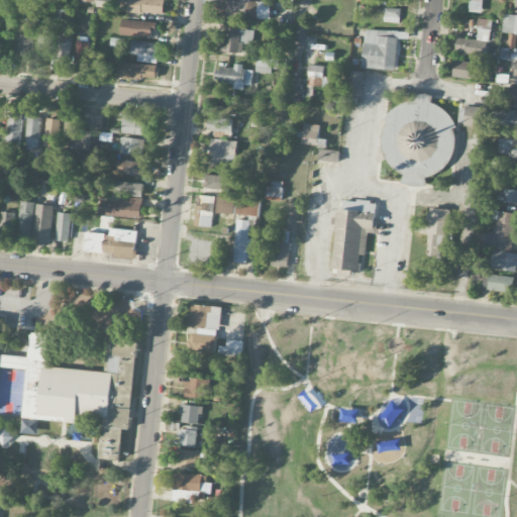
[(99,0),(98,7),(112,9),(113,0),(99,0)]
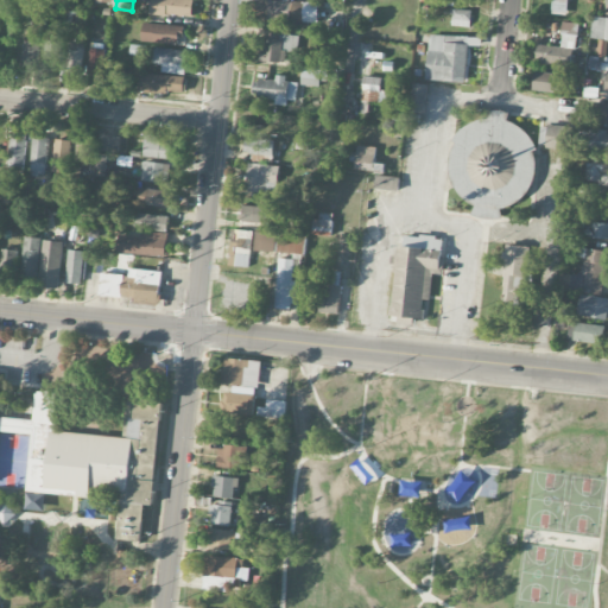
[(192,0),(150,0),(150,14),(192,17),(192,0)]
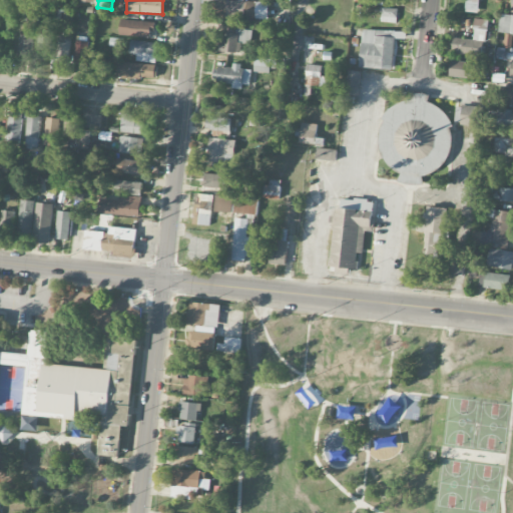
[(215,0),(215,18),(250,19),(269,19),(270,2),(215,0)]
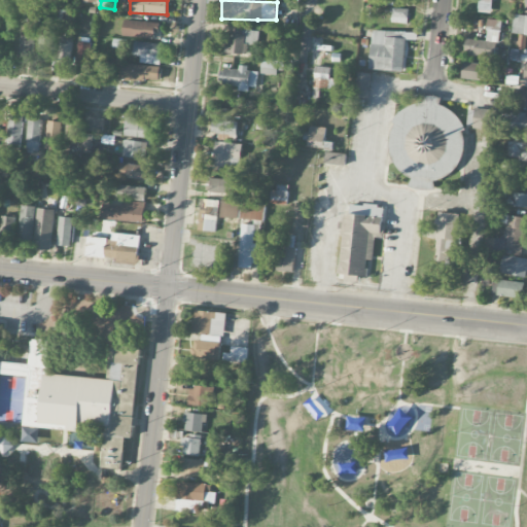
[(491,0),(478,0),(478,12),(491,12),(491,0)]
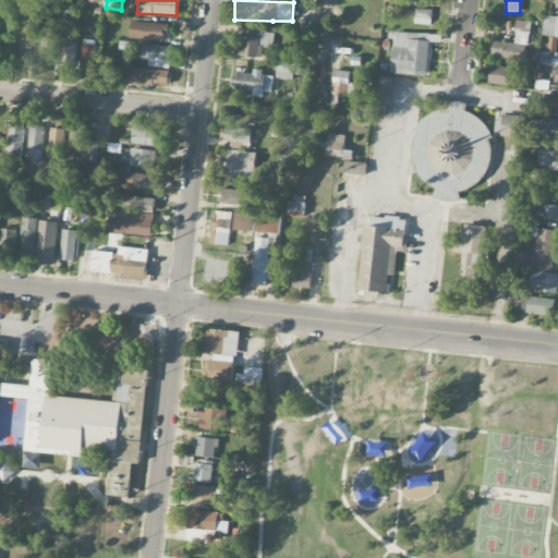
[(413,24),(432,24),(432,9),(414,9),(413,24)]
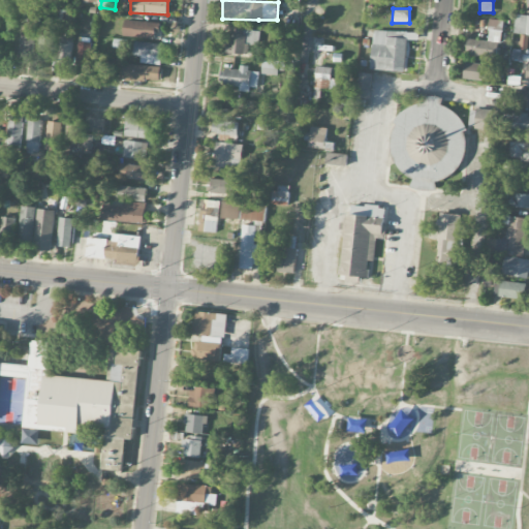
[(515,34),(528,34),(528,14),(515,14),(515,34)]
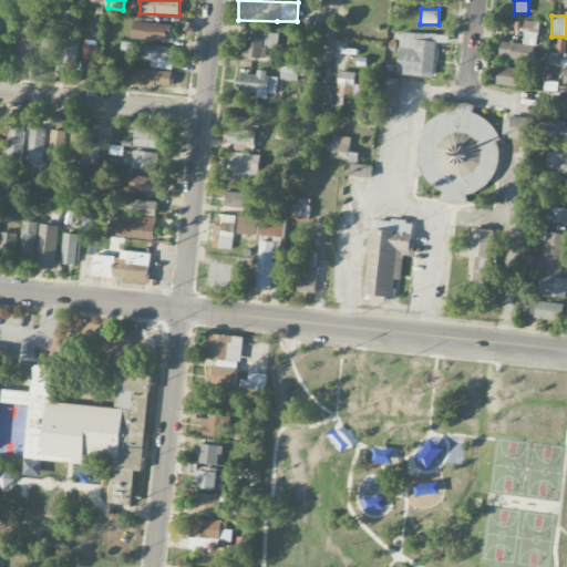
[(500,58),(534,63),(540,22),(526,20),(522,44),(503,41),(500,58)]
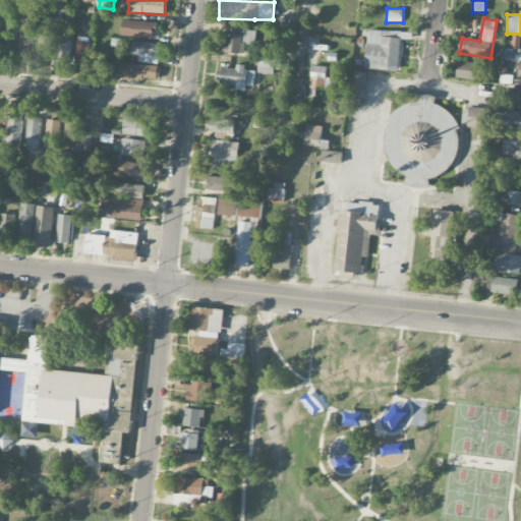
[(121,35),(155,39),(157,23),(123,19),(121,35)]
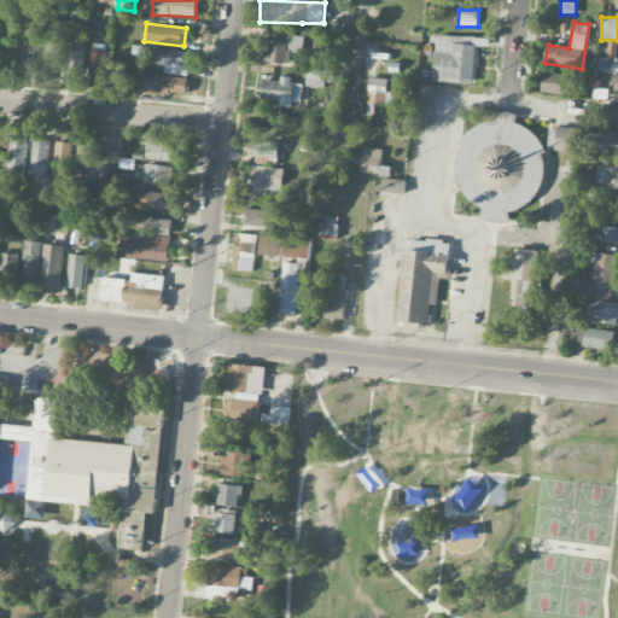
[(304,36),(269,31),(266,60),(293,64),(295,56),(302,57),(304,36)]
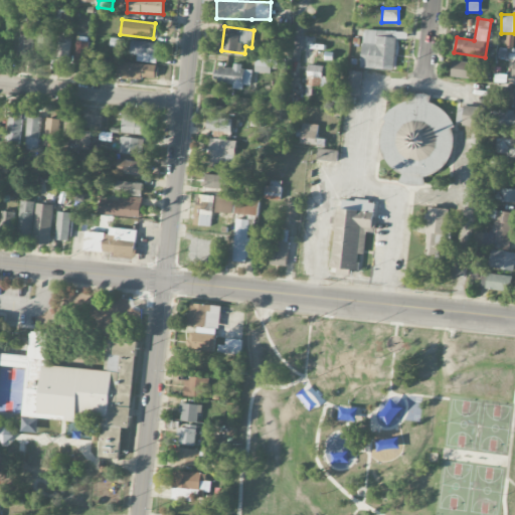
[(395,69),(396,31),(363,30),(362,68),(395,69)]
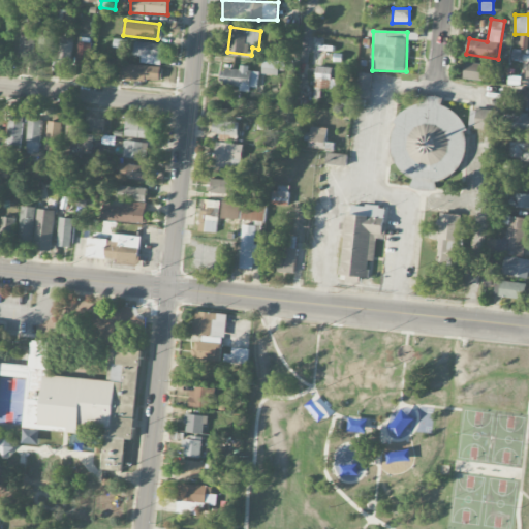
[(33,58),(34,36),(21,35),(20,58),(33,58)]
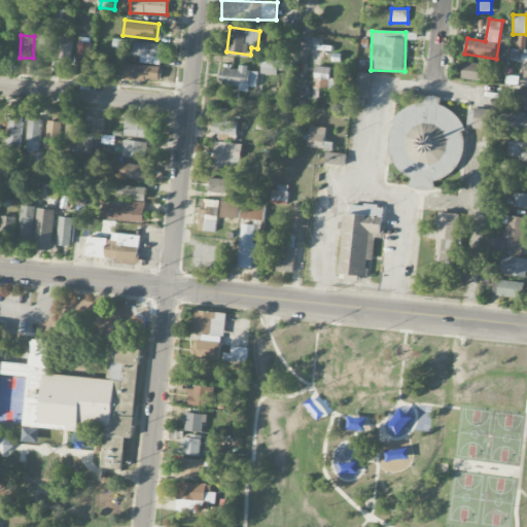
[(38,60),(50,61),(53,35),(39,35),(38,60)]
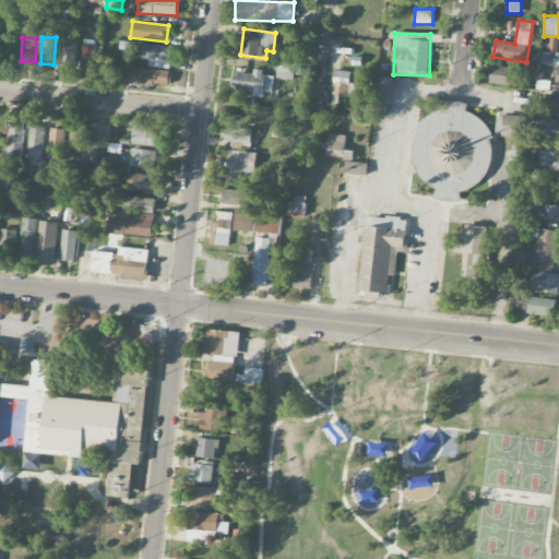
[(72,66),(73,39),(58,38),(57,66),(72,66)]
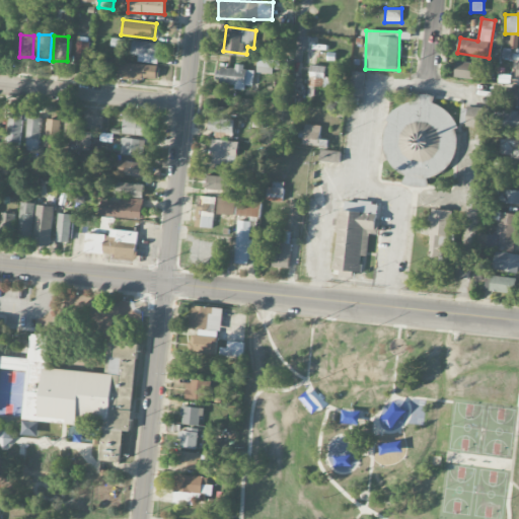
[(87,65),(91,41),(78,39),(75,63),(87,65)]
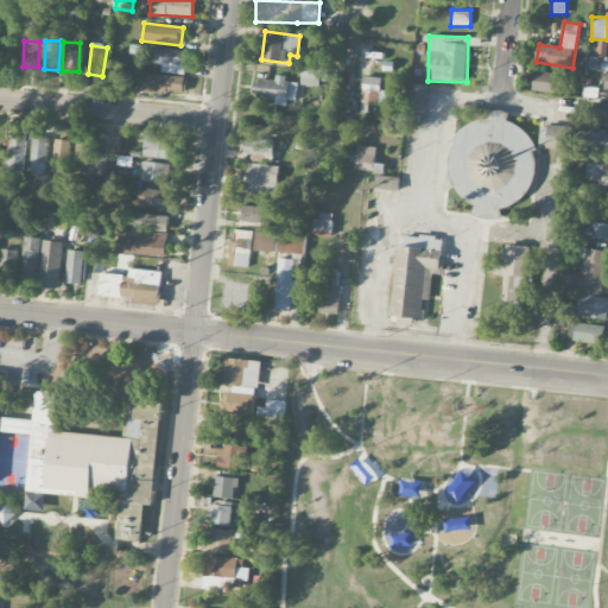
[(153,63),(163,64),(162,73),(185,75),(188,51),(156,48),(153,63)]
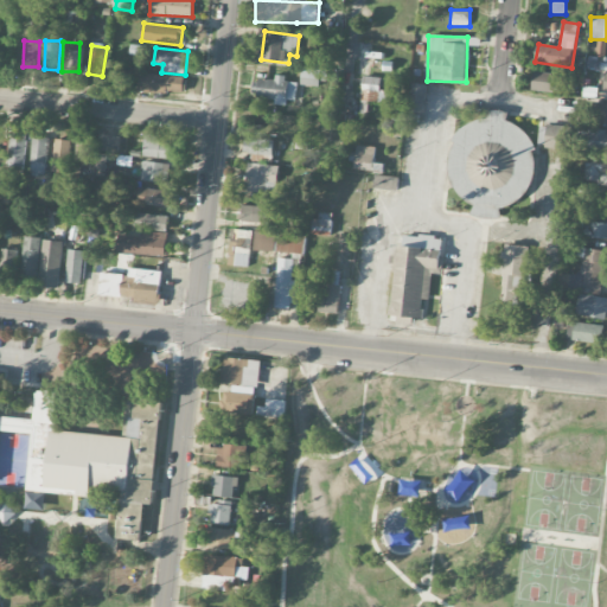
[(301,84),(327,84),(327,70),(302,69),(301,84)]
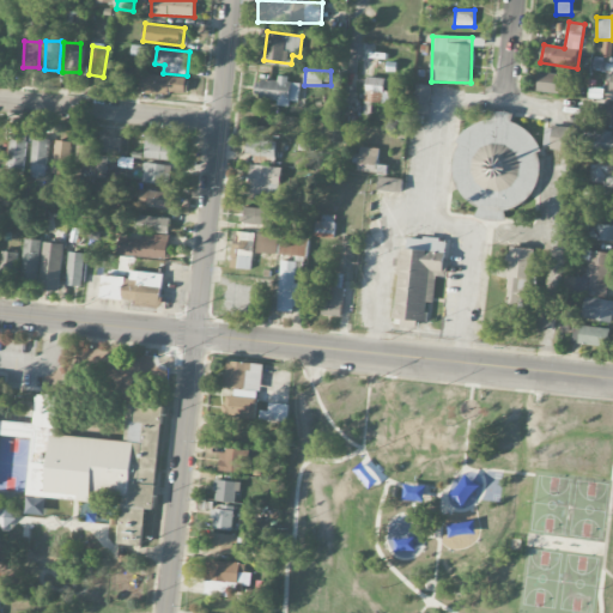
[(536,91),(565,95),(568,76),(539,72),(536,91)]
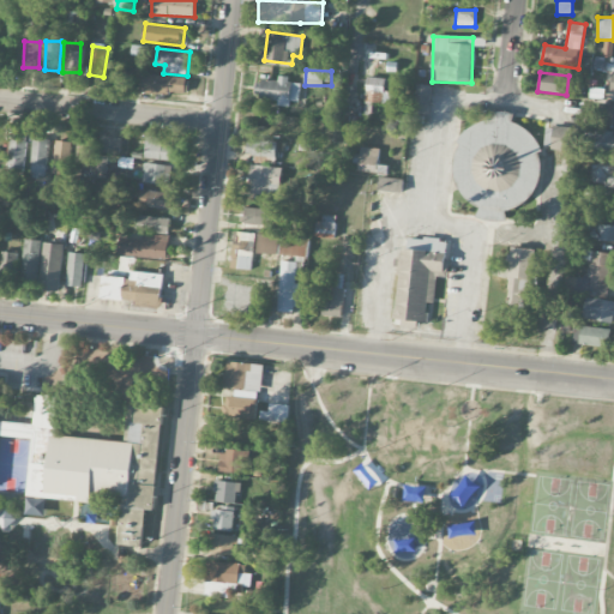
[(188,77),(142,74),(142,92),(187,95),(188,77)]
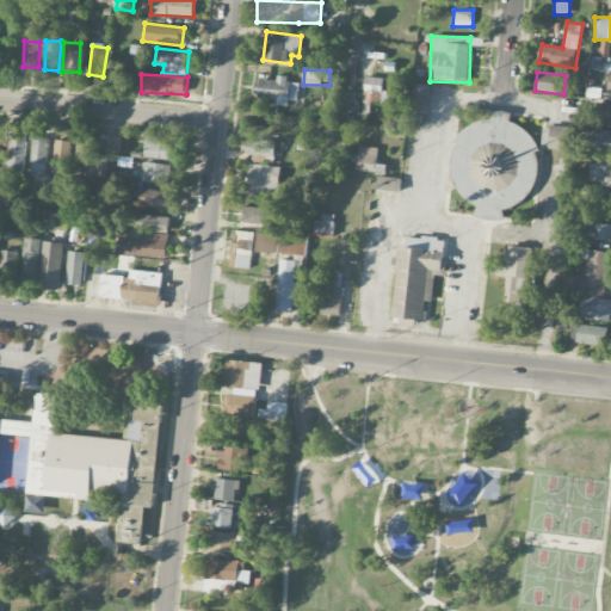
[(392,91),(384,91),(386,78),(364,78),(364,113),(370,115),(370,103),(392,103),(392,91)]
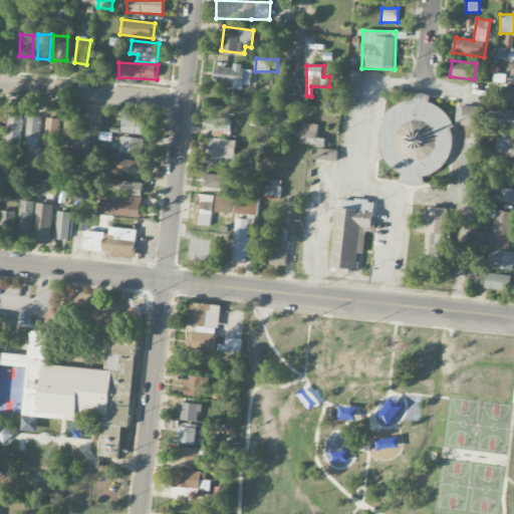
[(215,66),(214,81),(233,82),(233,86),(251,87),(252,69),(241,69),(242,67),(215,66)]
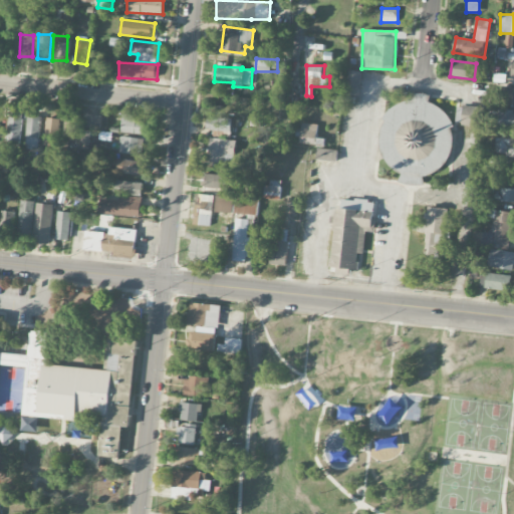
[(344,95),(358,96),(361,71),(347,70),(344,95)]
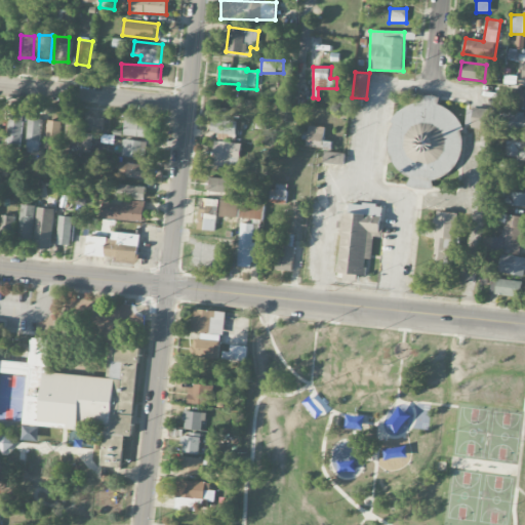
[(512,105),(524,106),(524,90),(514,89),(512,105)]
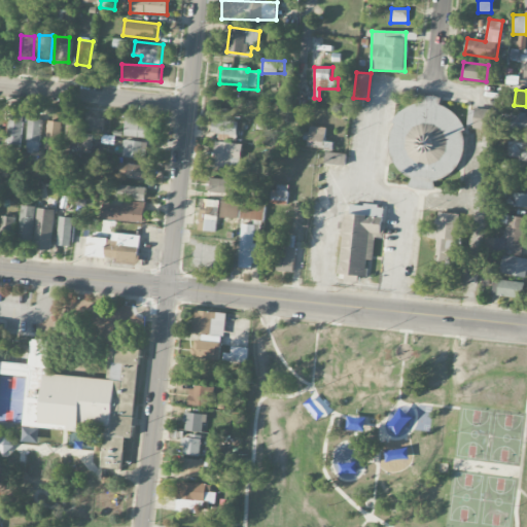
[(410,189),(433,190),(434,178),(458,180),(462,108),(438,107),(440,97),(423,96),(422,106),(394,104),(391,173),(411,174),(410,189)]
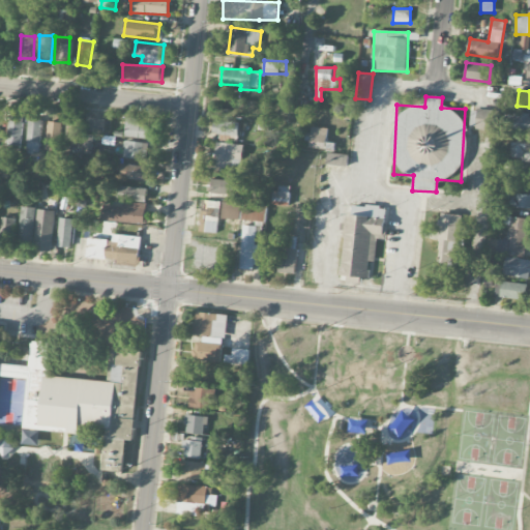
[(469,127),(497,130),(499,112),(472,108),(469,127)]
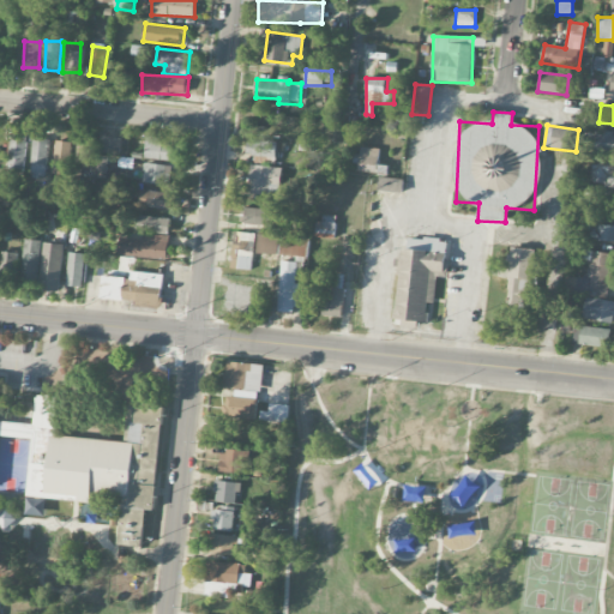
[(613,133),(613,131),(596,130),(594,151),(613,152),(613,137),(613,138),(613,133)]
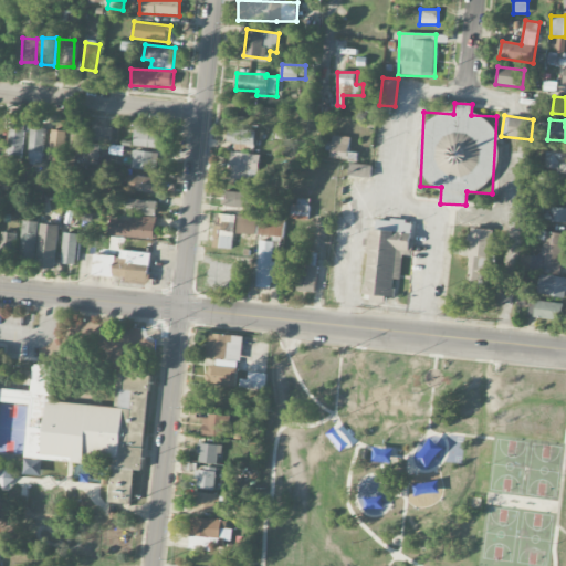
[(23,126),(9,125),(8,157),(22,158),(23,126)]
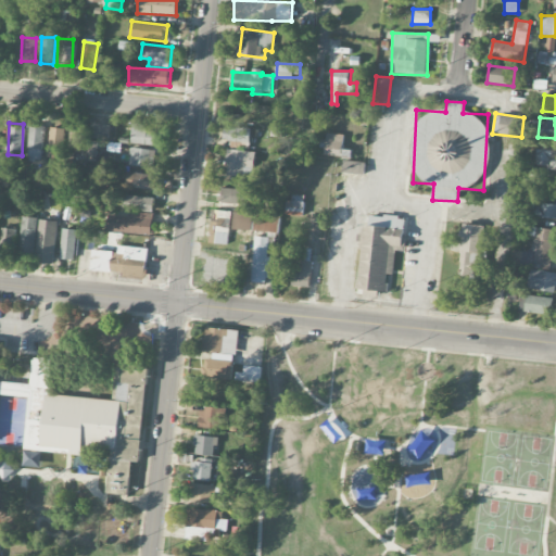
[(111,125),(92,123),(90,138),(109,140),(111,125)]
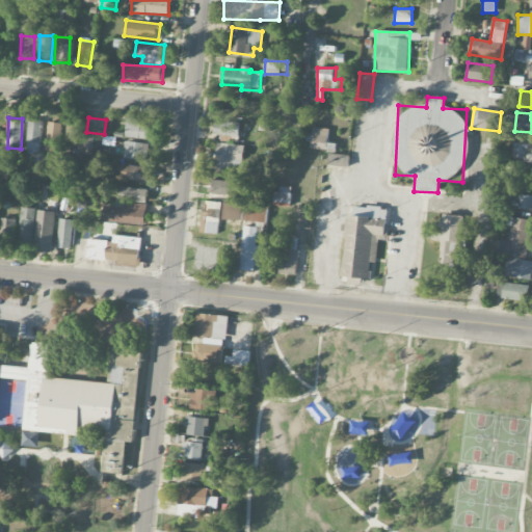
[(155,125),(142,125),(142,118),(127,118),(126,138),(155,139),(155,125)]
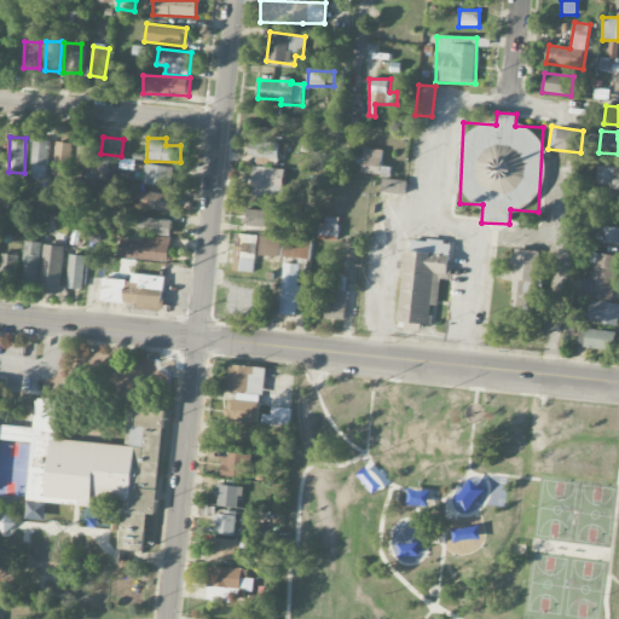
[(32,178),(47,179),(48,140),(33,139),(32,178)]
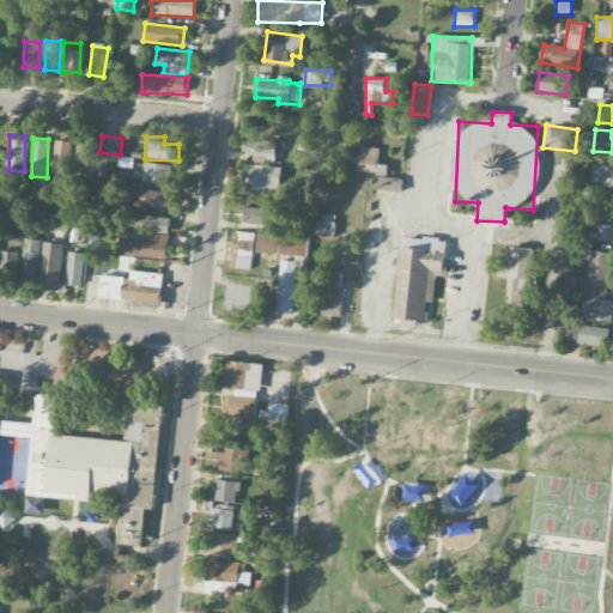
[(53,175),(70,175),(71,141),(54,140),(53,175)]
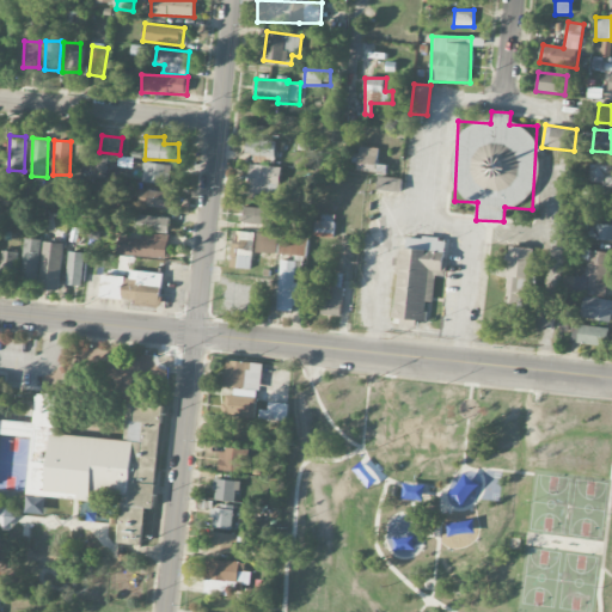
[(248,140),(246,154),(280,157),(281,141),(248,140)]
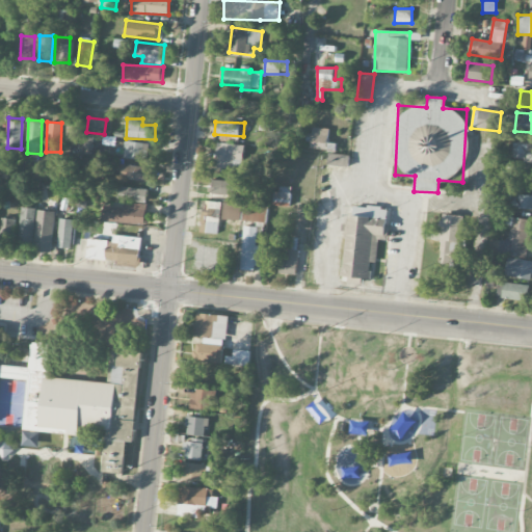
[(80,147),(80,125),(65,125),(65,147),(80,147)]
